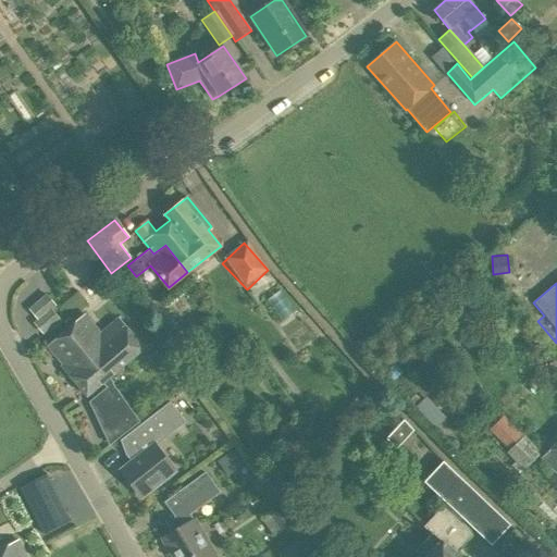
[(54,306),(46,296),(29,310),(38,320),(51,309),(54,306)]
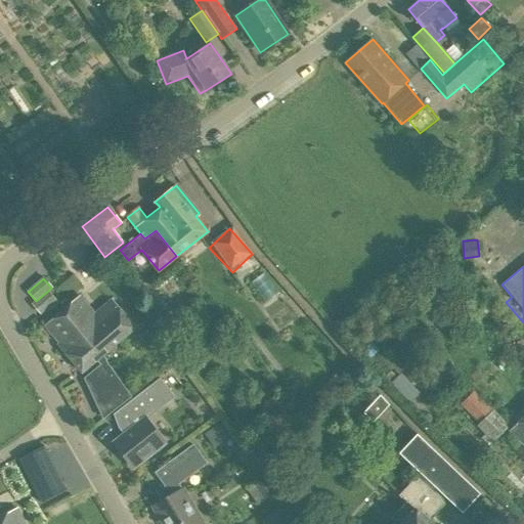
[(93,314),(77,297),(62,310),(102,355),(134,328),(110,300),(93,314)]
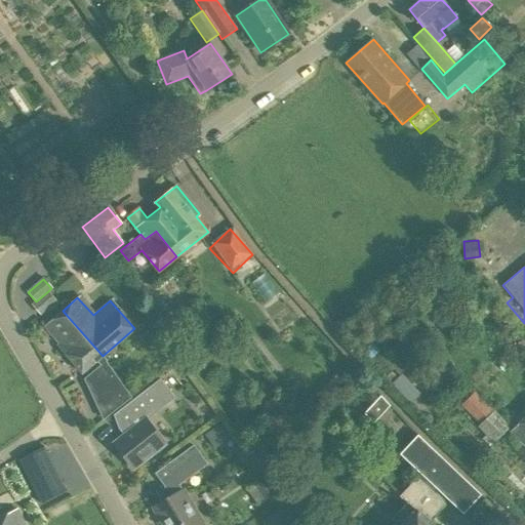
[(156,320),(165,313),(155,300),(147,307),(156,320)]
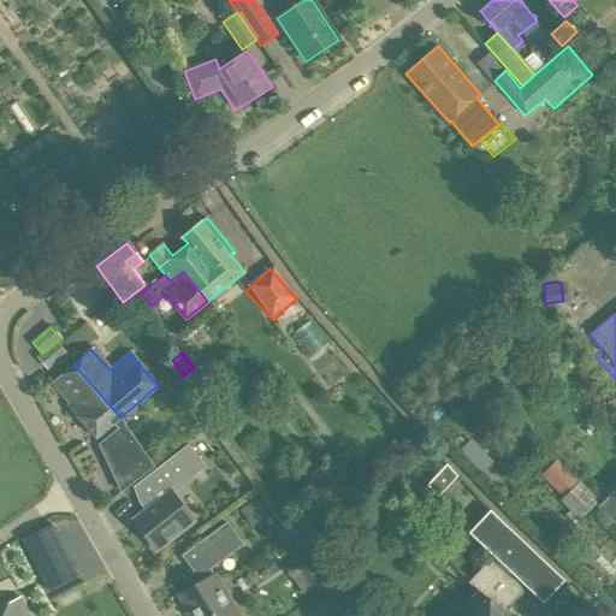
[(120,418),(73,365),(51,385),(69,406),(66,407),(96,439),(112,425),(117,431),(99,446),(122,492),(153,466),(120,418)]
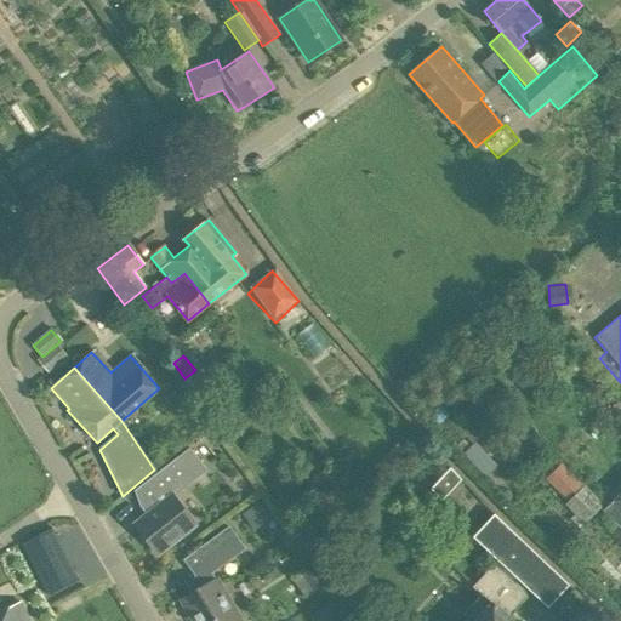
[(449,438),(461,427),(440,404),(428,415),(449,438)]
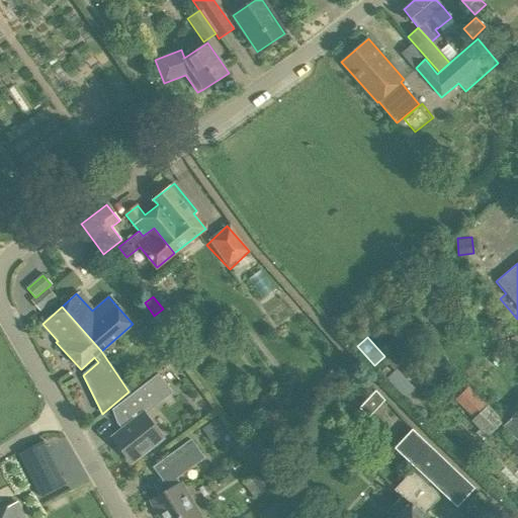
[(405,399),(415,390),(396,369),(386,378),(405,399)]
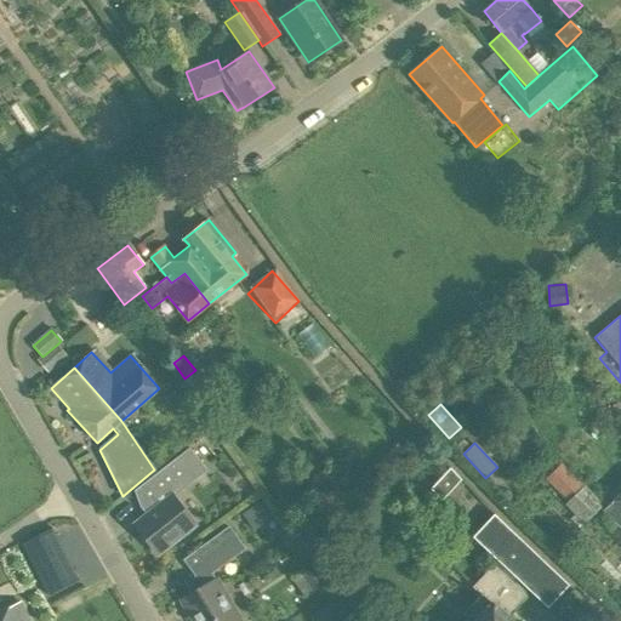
[(159,553),(197,523),(175,495),(208,471),(189,446),(135,489),(148,506),(147,507),(147,512),(148,514),(136,524),(159,553)]
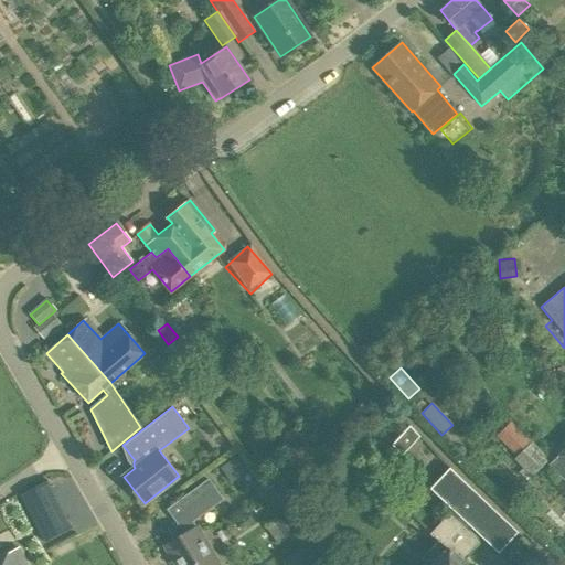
[(531,443),(510,422),(496,435),(516,457),(513,459),(530,478),(548,459),(532,441),(531,443)]
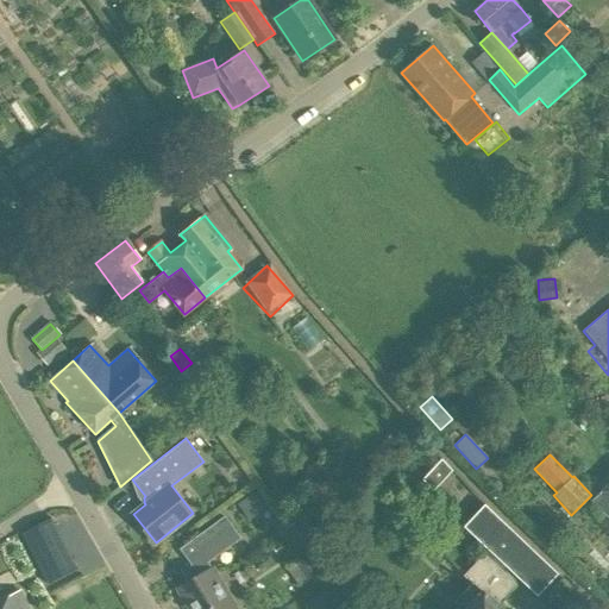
[(433,490),(452,471),(440,462),(422,479),(433,490)]
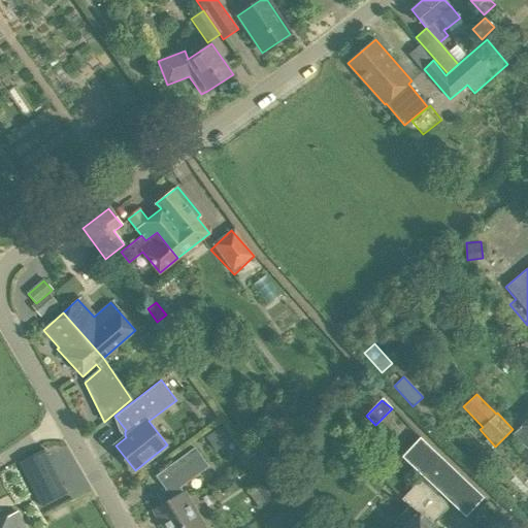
[(527,421),(514,434),(527,450),(527,421)]
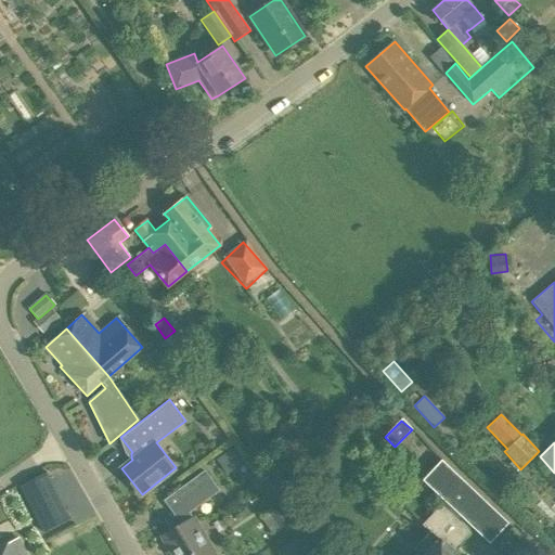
[(193,519),(189,512),(219,490),(204,470),(164,500),(175,515),(164,520),(171,531),(162,537),(171,554),(214,554),(194,518),(193,519)]
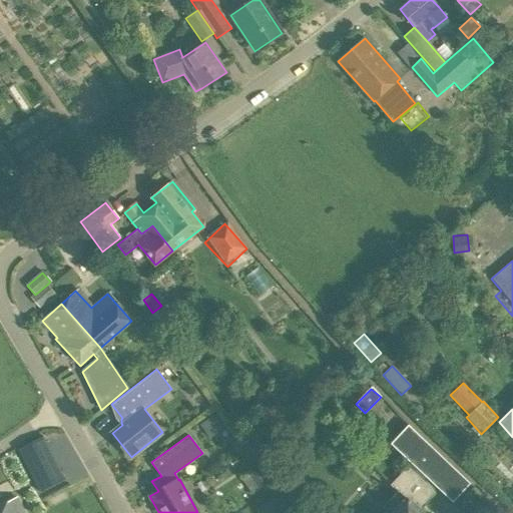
[(455,496),(471,480),(447,455),(430,470),(455,496)]
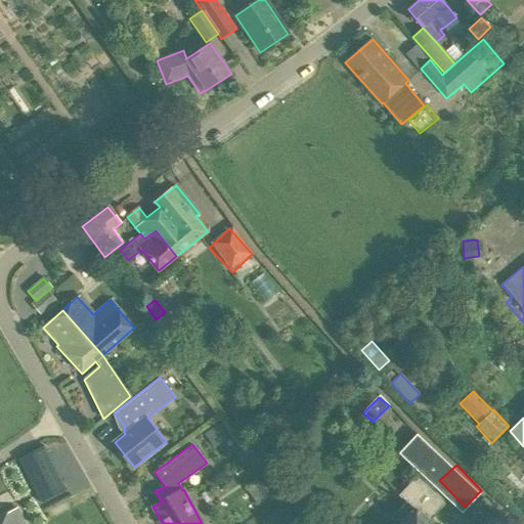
[(66,489),(55,468),(30,481),(41,503),(66,489)]
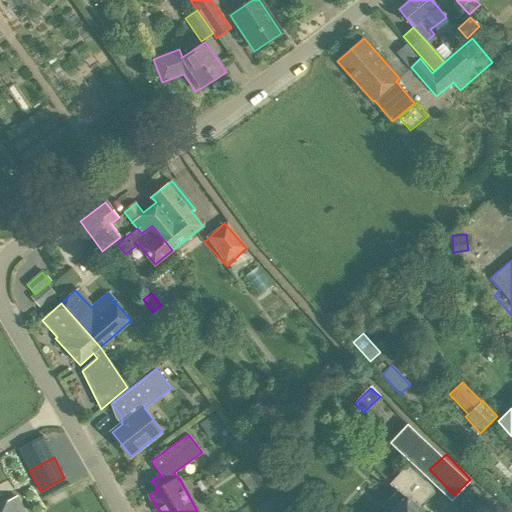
[(258,489),(270,481),(259,466),(248,474),(258,489)]
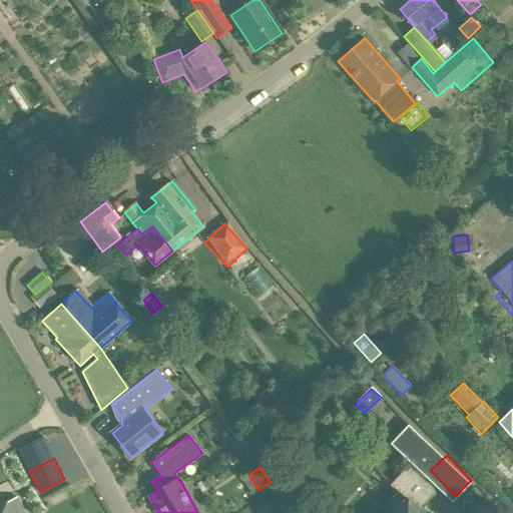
[(420,512),(418,511),(434,493),(407,468),(391,485),(398,491),(383,507),(389,512),(420,512)]
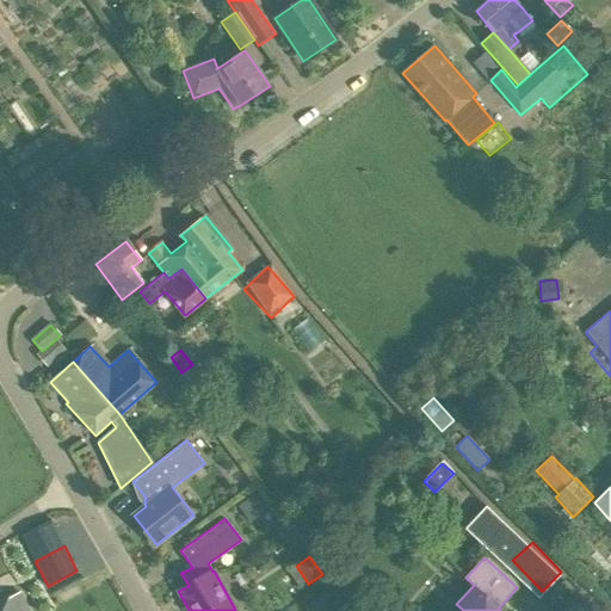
[(339,610),(347,605),(331,582),(318,593),(319,594),(306,605),(309,610),(321,610),(332,603),(338,610),(339,610)]
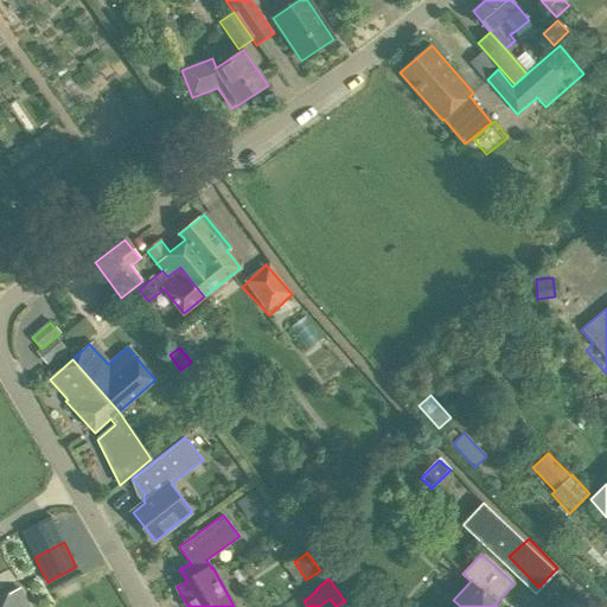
[(29,606),(19,589),(0,598),(0,606),(29,606)]
